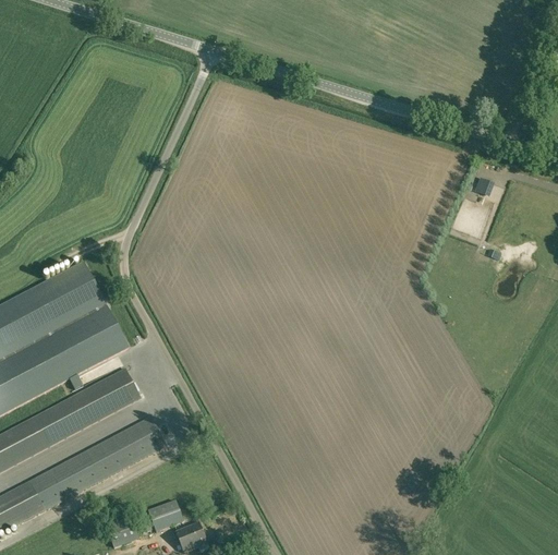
[(500,252),(490,248),(488,253),(498,257),(500,252)]
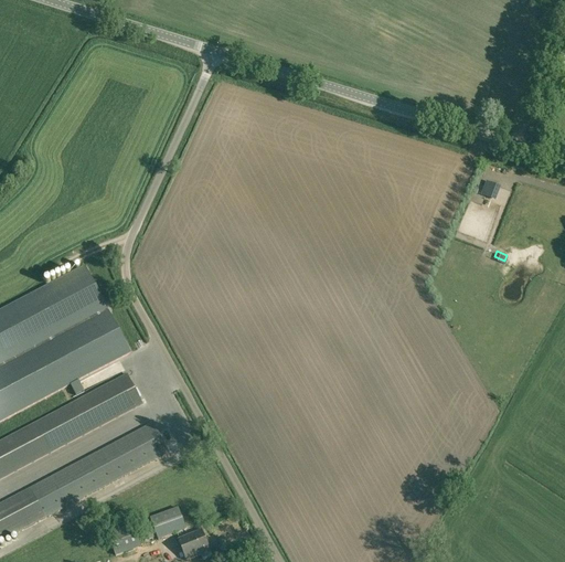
[(0,420),(130,351),(84,264),(0,308),(0,420)]
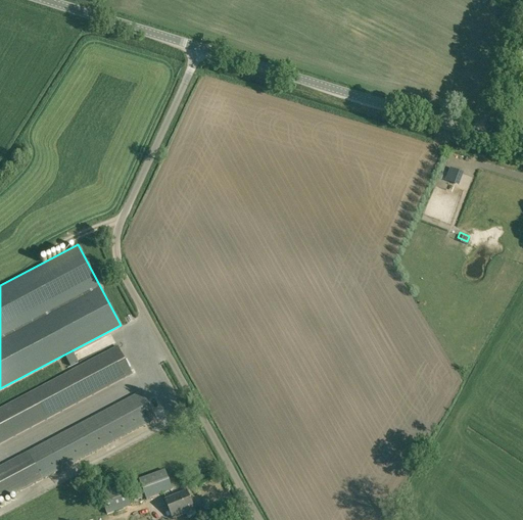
[(0,499),(156,417),(142,389),(0,464),(0,441),(132,372),(117,344),(0,406),(0,499)]
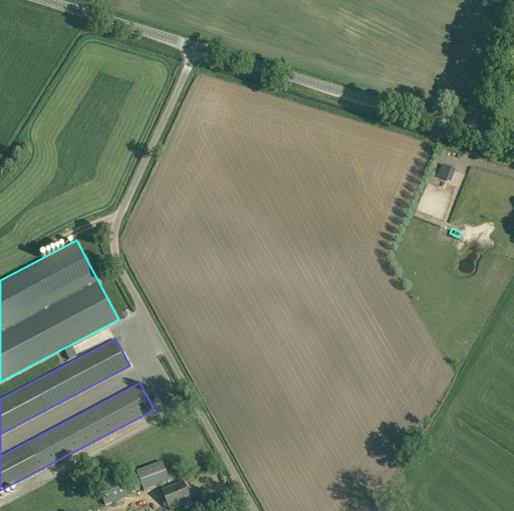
[(141,476),(166,467),(163,458),(138,467),(141,476)]
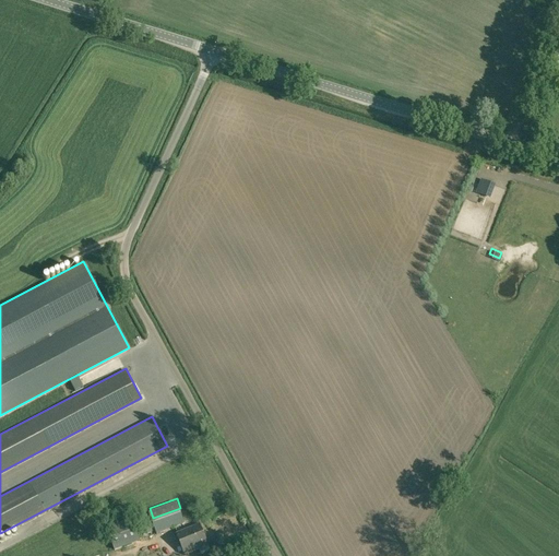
[(180,508),(153,518),(157,531),(185,521),(180,508)]
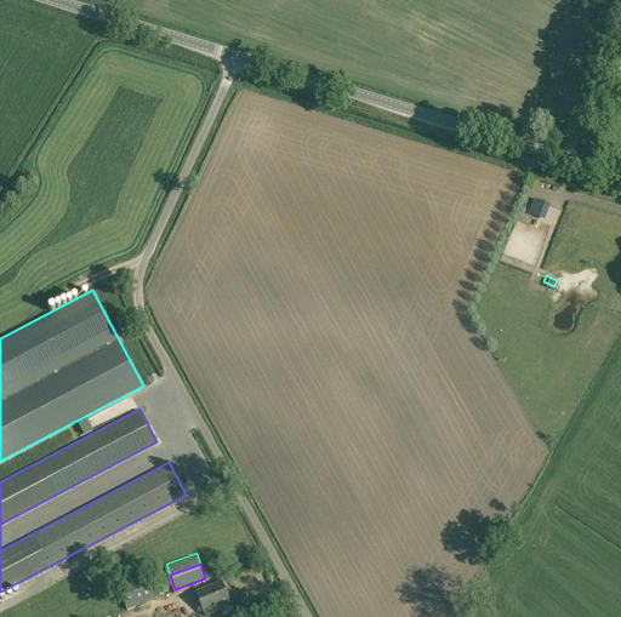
[(146,575),(119,584),(127,607),(154,598),(146,575)]
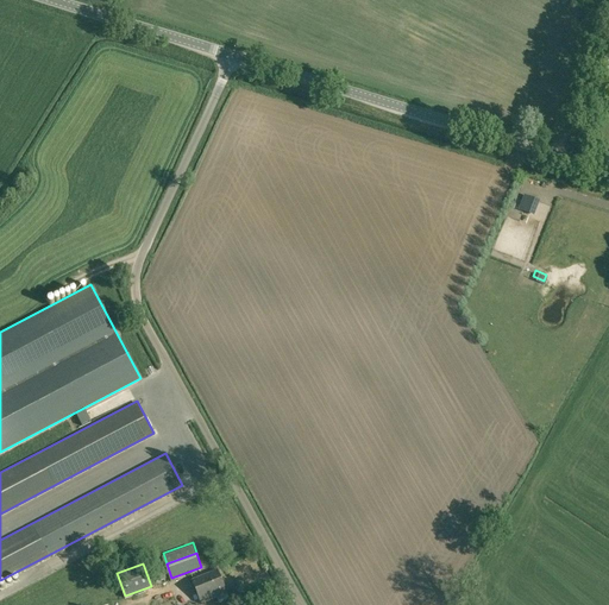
[(170,574),(165,563),(157,567),(162,578),(170,574)]
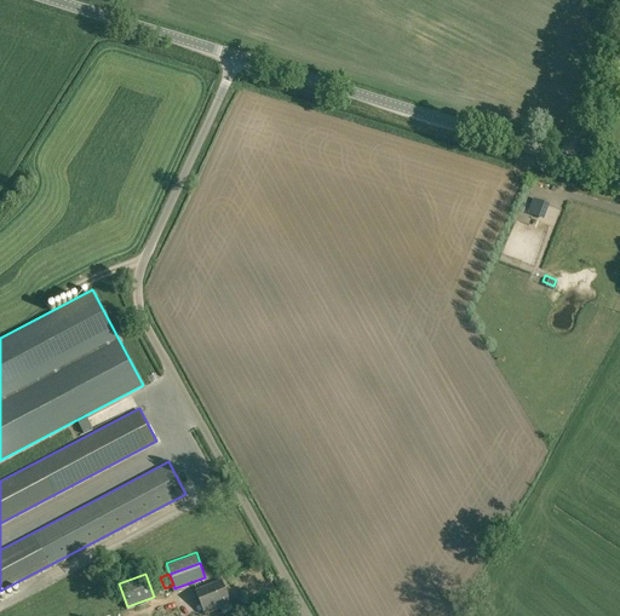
[(223,610),(233,606),(222,577),(195,588),(205,611),(220,605),(223,610)]
